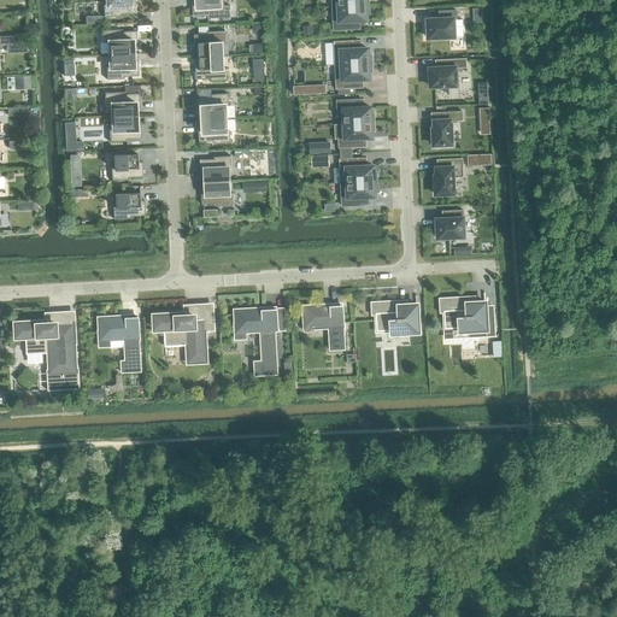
[(105,0),(106,5),(104,5),(104,17),(121,16),(121,15),(135,13),(134,0),(105,0)]
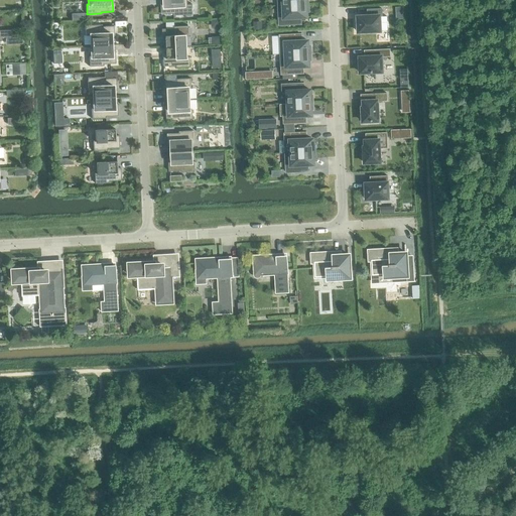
[(164,0),(164,1),(161,1),(161,14),(173,13),(173,15),(192,14),(192,4),(187,4),(186,0),(164,0)]
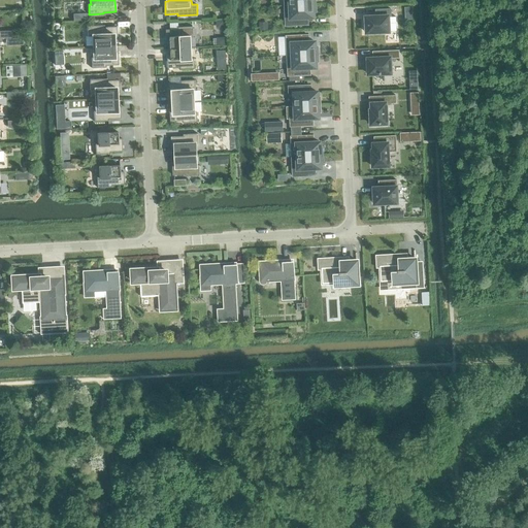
[(285,5),(286,25),(301,24),(301,18),(314,17),(314,11),(316,11),(316,4),(285,5)]
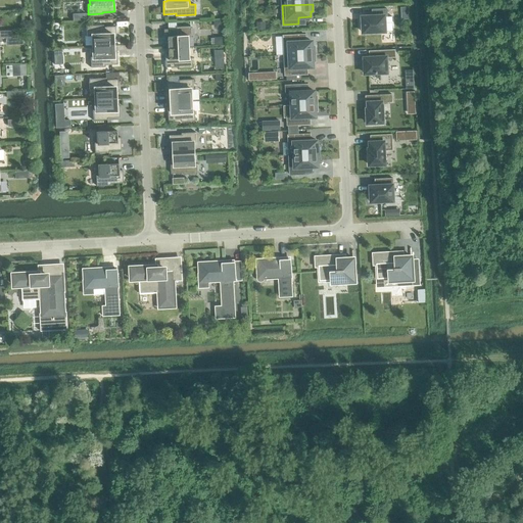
[(363,31),(363,33),(385,32),(385,16),(387,16),(387,8),(372,9),(373,16),(363,16),(363,22),(361,22),(361,31),(363,31)]
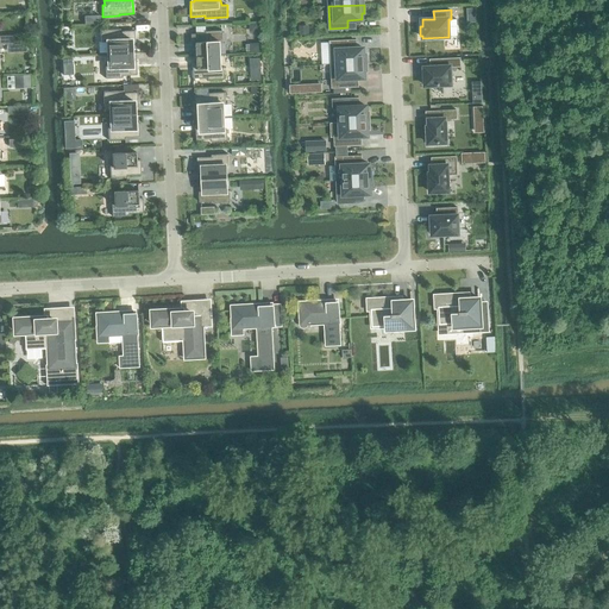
[(107,42),(107,54),(131,52),(131,45),(135,45),(135,31),(120,31),(120,29),(100,30),(101,42),(107,42)]
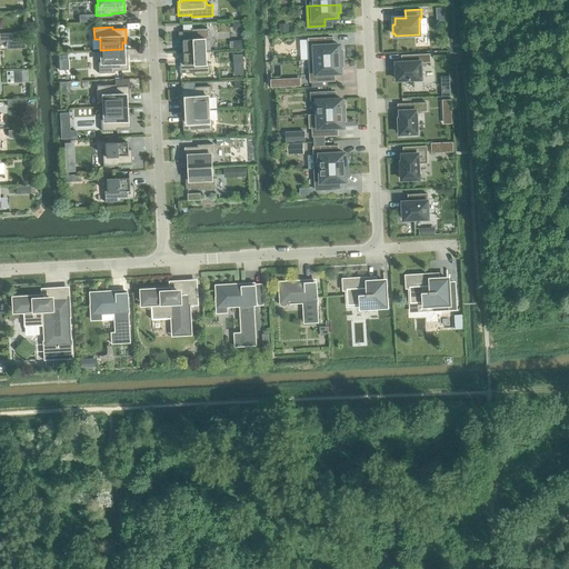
[(183,46),(183,52),(206,51),(206,40),(208,40),(208,29),(192,29),(192,31),(179,32),(180,46),(183,46)]
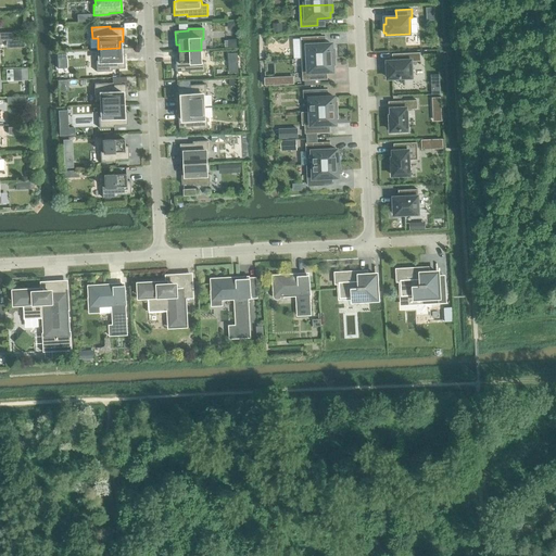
[(303,59),(335,58),(335,49),(331,49),(331,43),(318,45),(318,37),(302,38),(303,59)]
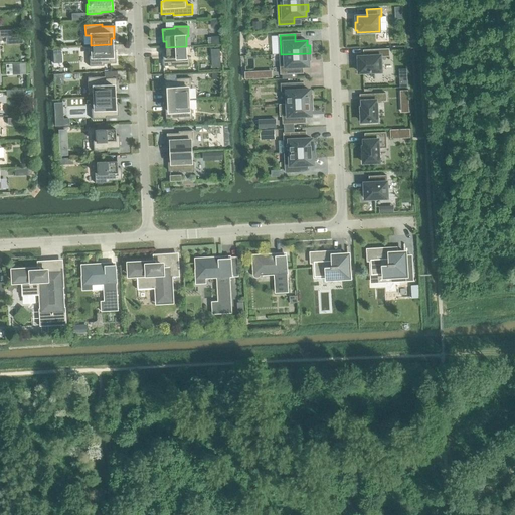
[(220,36),(211,36),(212,44),(220,44),(220,36)]
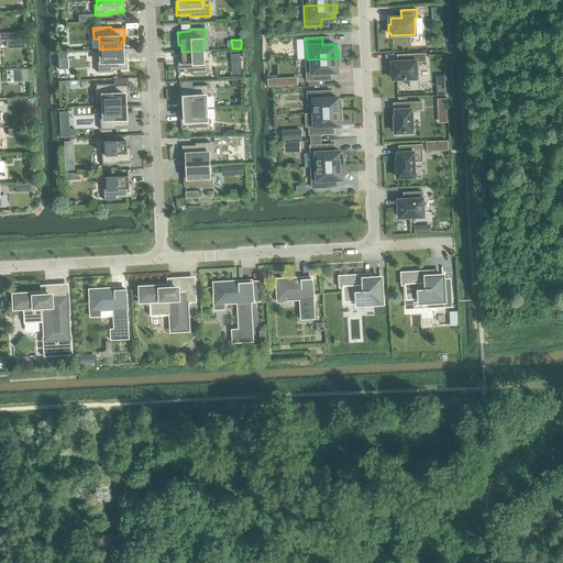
[(121,48),(99,50),(99,62),(97,62),(98,73),(113,72),(113,70),(127,69),(125,55),(121,56),(121,48)]
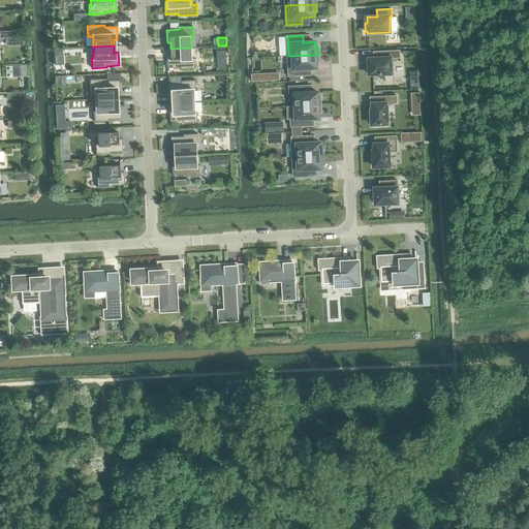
[(191,48),(170,49),(172,55),(167,55),(168,68),(181,67),(181,69),(195,68),(194,58),(192,58),(191,48)]
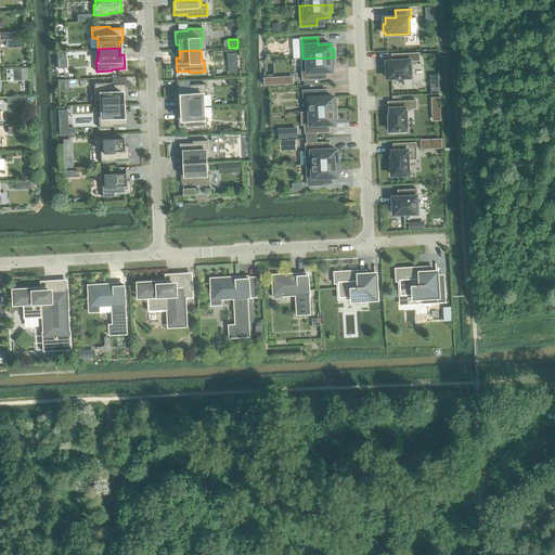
[(387,67),(385,67),(385,76),(387,76),(387,78),(411,77),(410,61),(420,61),(420,52),(397,53),(397,61),(387,61),(387,67)]
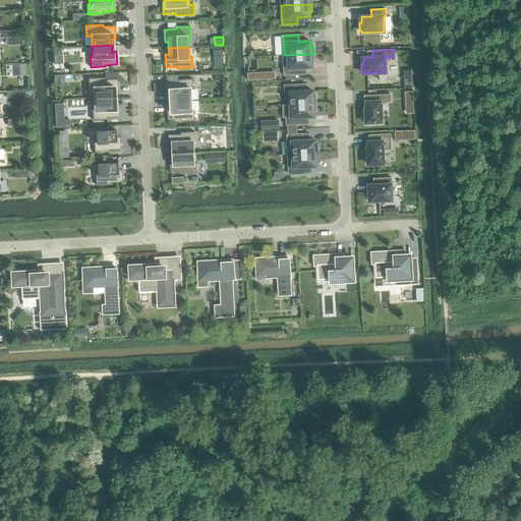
[(284,55),(284,74),(285,74),(300,73),(299,67),(311,66),(311,61),(314,61),(313,54),(284,55)]
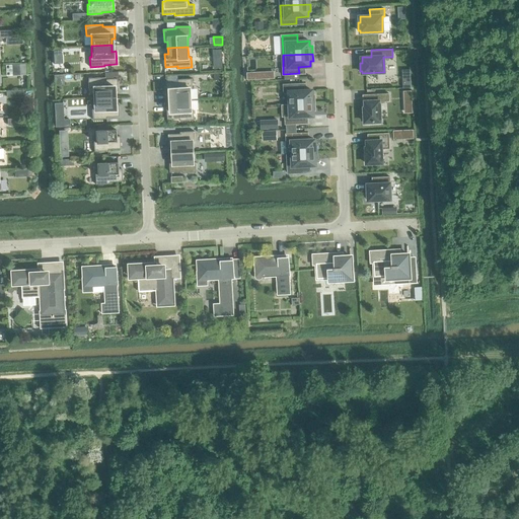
[(93,88),(93,98),(114,97),(114,91),(118,91),(117,78),(104,79),(104,77),(88,78),(88,88),(93,88)]
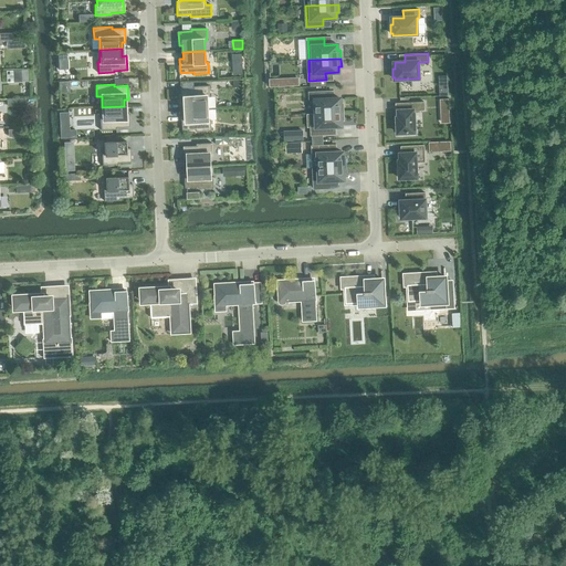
[(186,103),(186,109),(208,108),(207,97),(210,97),(209,85),(194,86),(194,88),(180,88),(181,103),(186,103)]
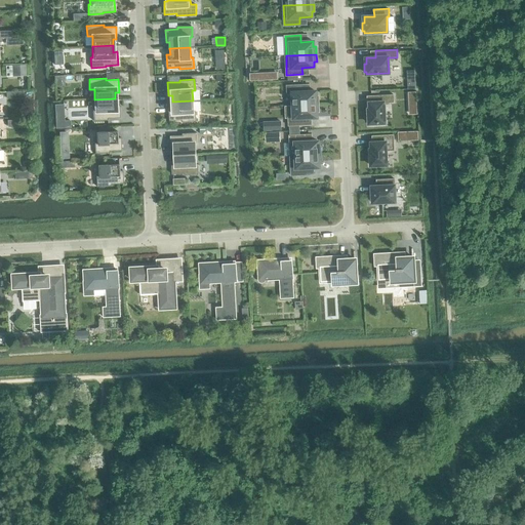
[(293,105),(319,104),(318,96),(316,96),(316,91),(304,92),(303,85),(287,86),(287,93),(292,93),(293,105)]
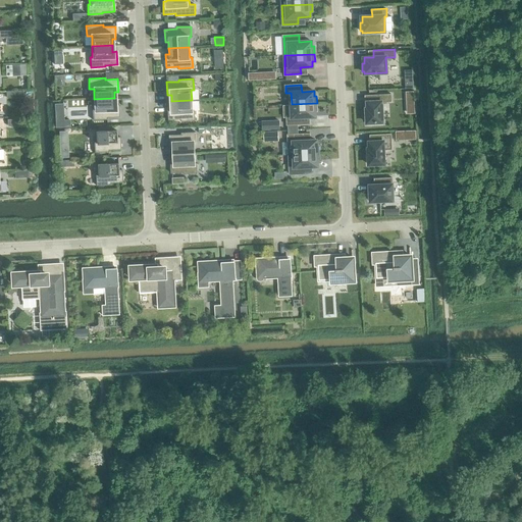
[(392,94),(372,95),(373,102),(367,102),(367,108),(366,108),(367,122),(368,122),(368,124),(375,124),(375,122),(382,122),(381,102),(392,101),(392,94)]
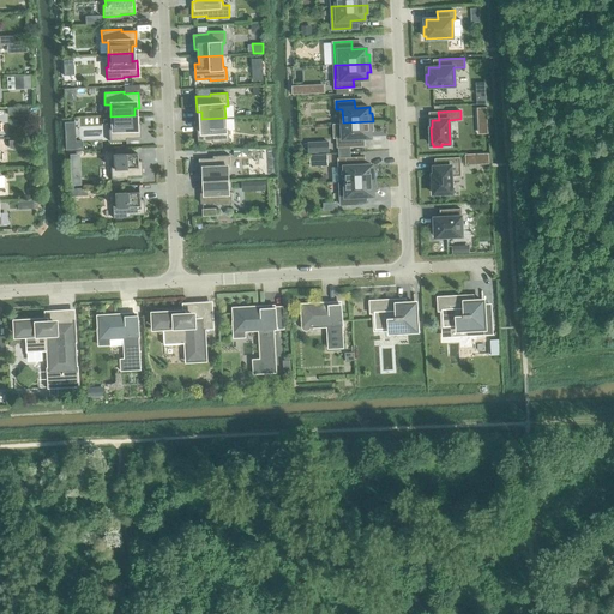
[(134,115),(110,116),(112,130),(108,130),(109,142),(126,140),(126,138),(140,138),(139,122),(136,122),(134,115)]
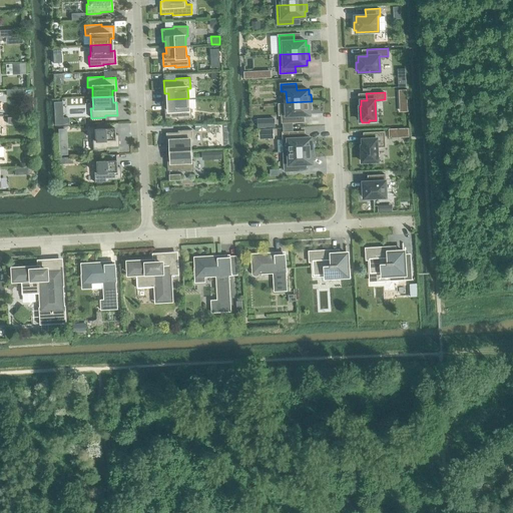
[(188,98),(168,99),(168,105),(165,105),(165,118),(177,117),(177,119),(191,118),(191,108),(188,108),(188,98)]
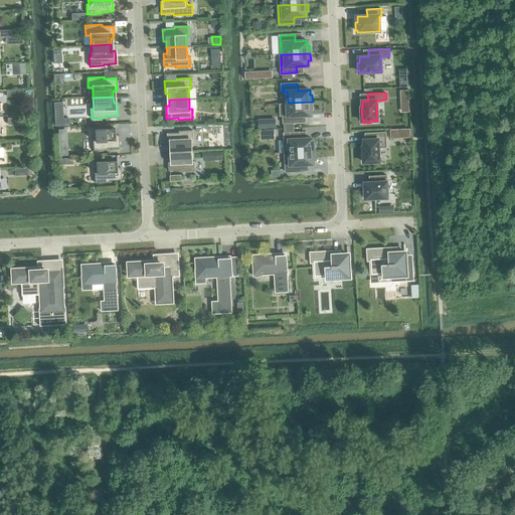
[(288,103),(288,115),(284,115),(284,123),(299,122),(299,115),(311,115),(311,110),(313,110),(313,102),(288,103)]
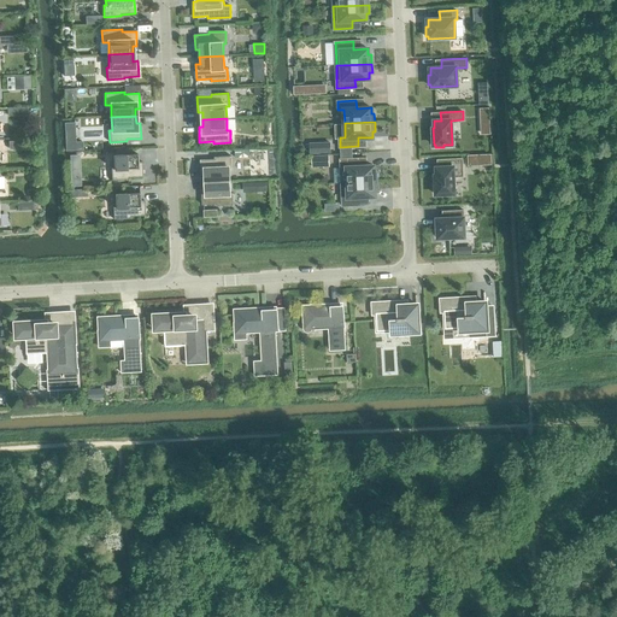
[(75,123),(64,123),(65,142),(75,142),(75,123)]
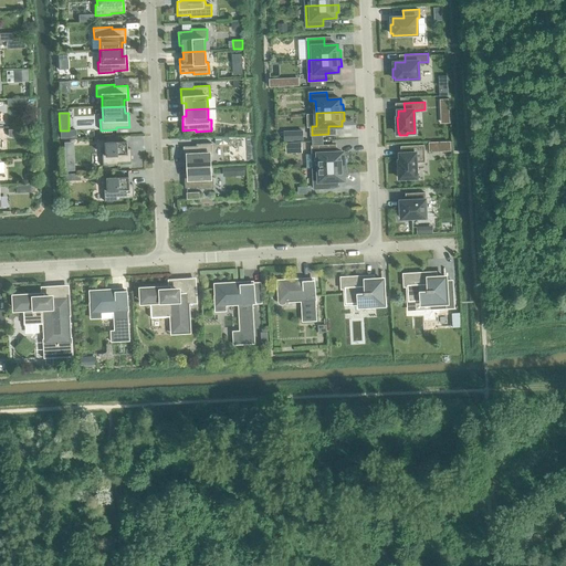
[(299,132),(284,132),(284,140),(299,140),(299,132)]
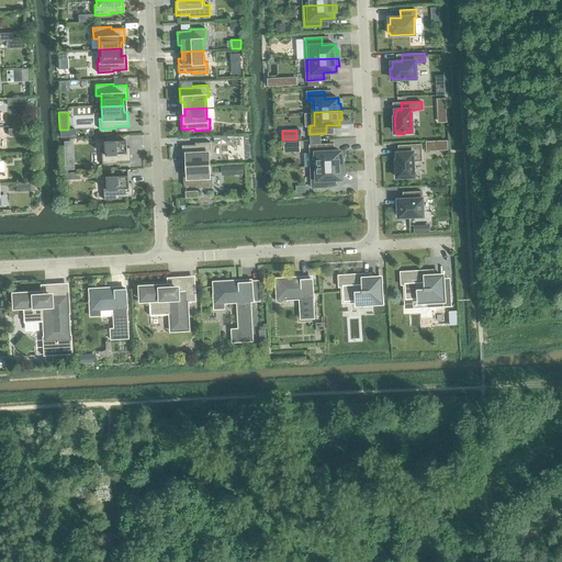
[(116,161),(130,161),(130,147),(125,147),(125,141),(103,142),(103,154),(101,154),(101,165),(117,164),(116,161)]
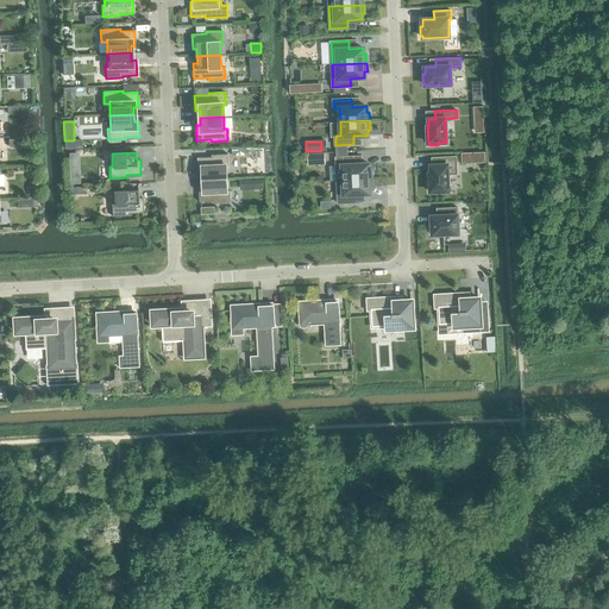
[(484,152),(470,154),(471,163),(485,162),(484,152)]
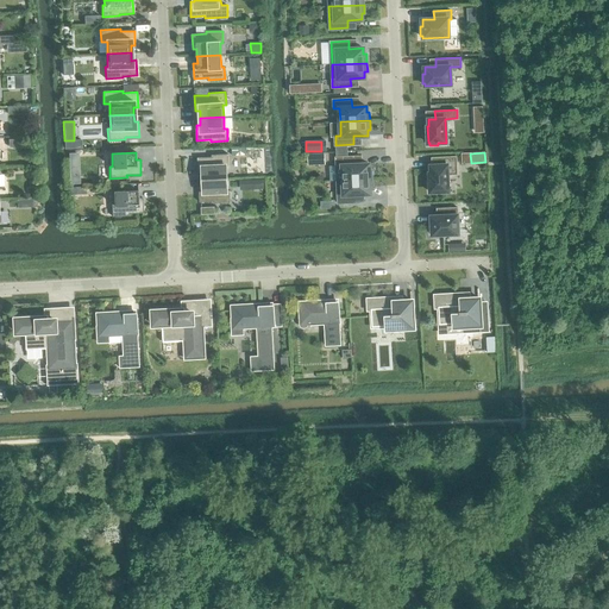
[(202,173),(202,180),(226,179),(226,167),(228,165),(228,154),(212,155),(212,157),(198,157),(198,173),(202,173)]
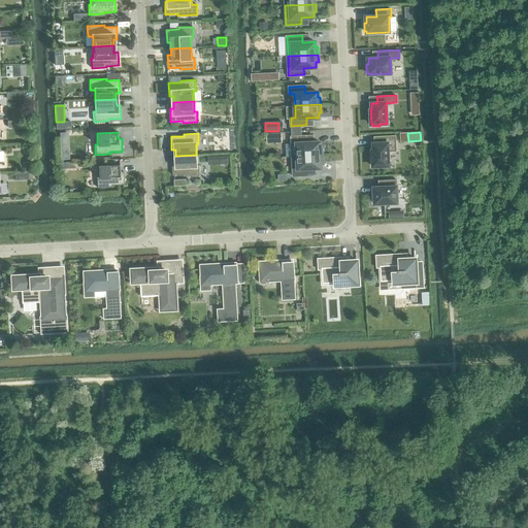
[(267,134),(267,142),(274,141),(274,140),(282,140),(282,133),(267,134)]
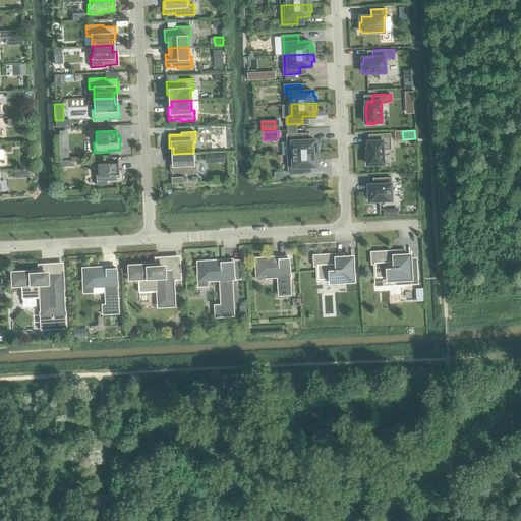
[(384,164),(383,150),(391,149),(391,133),(369,134),(369,141),(368,141),(368,148),(367,148),(367,164),(384,164)]
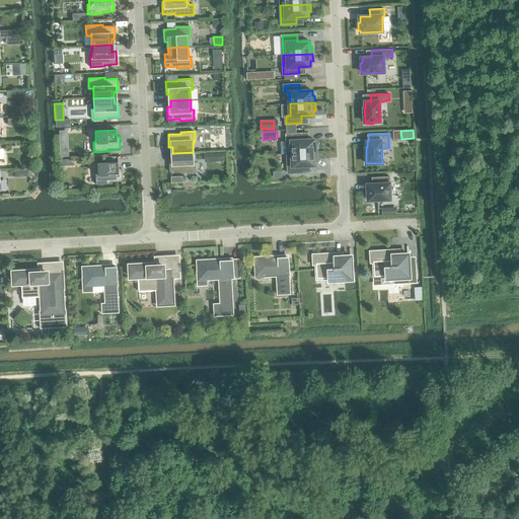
[(287,153),(317,152),(316,144),(314,145),(314,140),(302,140),(302,134),(286,134),(287,153)]
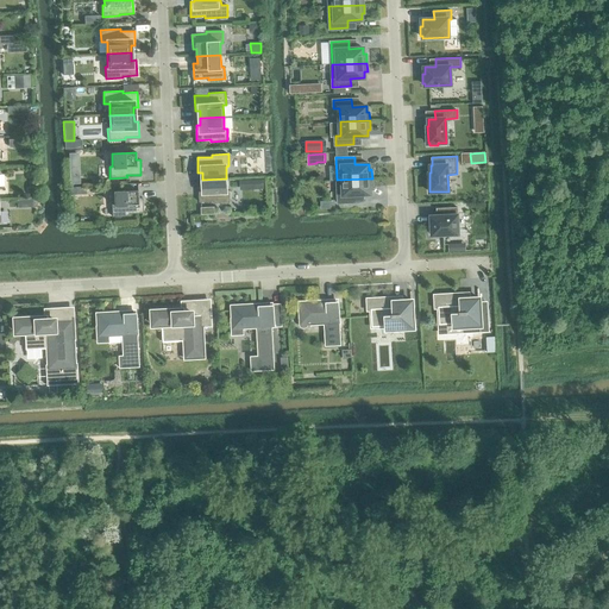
[(226,179),(202,180),(203,187),(199,187),(200,202),(214,201),(214,203),(231,202),(230,190),(227,190),(226,179)]
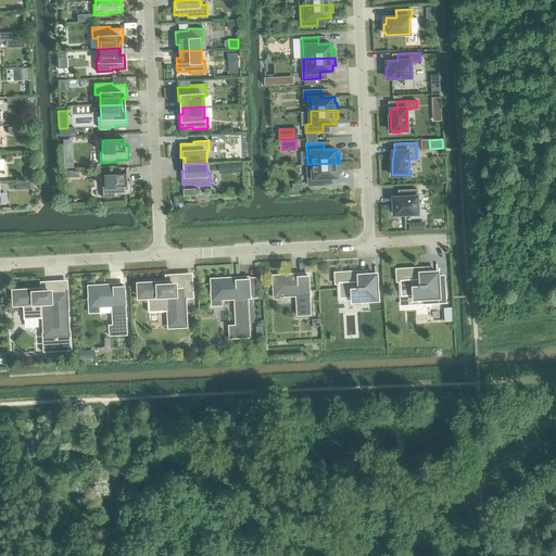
[(307,164),(308,185),(325,185),(325,177),(338,176),(338,172),(340,172),(340,163),(307,164)]
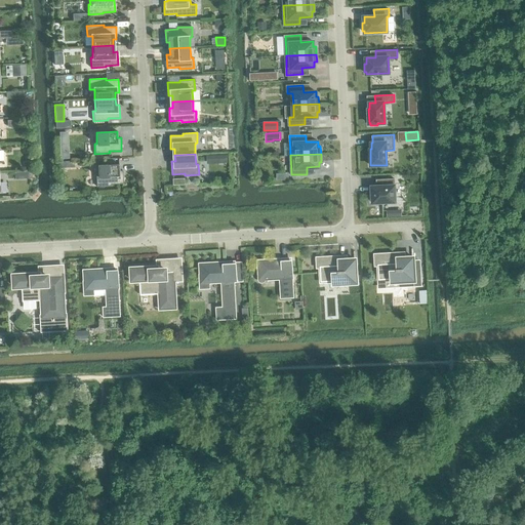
[(98,176),(96,176),(96,187),(111,186),(111,184),(123,184),(122,170),(119,170),(119,164),(97,165),(98,176)]
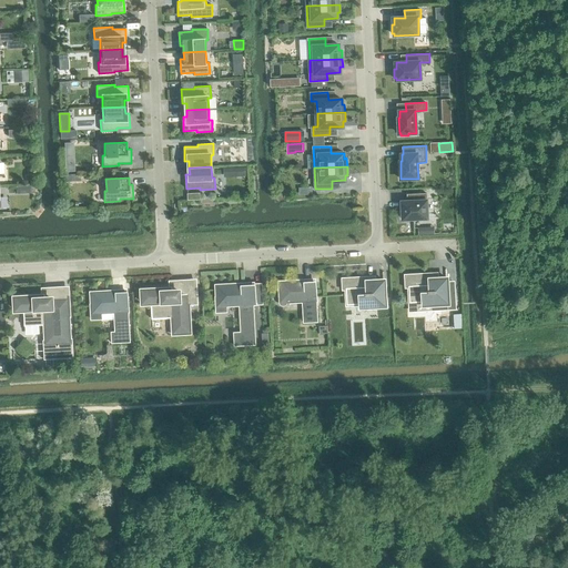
[(427,217),(426,202),(427,202),(427,193),(413,194),(413,201),(402,202),(403,209),(401,209),(401,216),(403,216),(403,219),(427,217)]
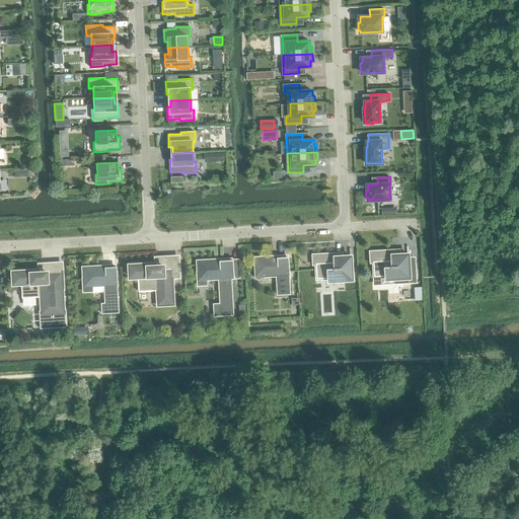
[(409,254),(408,245),(406,245),(408,254),(391,255),(391,252),(392,252),(392,251),(383,251),(383,250),(370,251),(371,263),(373,262),(374,277),(393,276),(393,283),(410,282),(409,254)]
